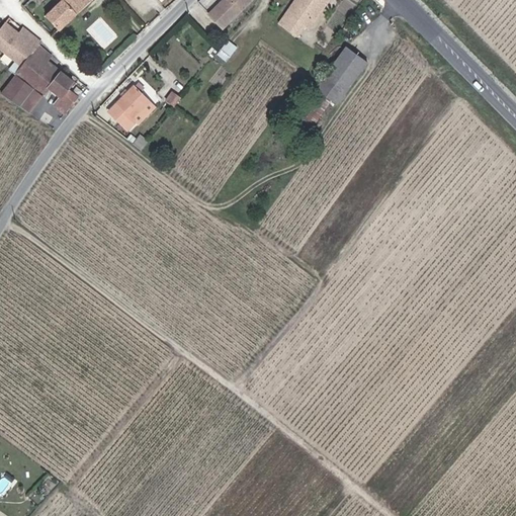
[(91,0),(62,0),(64,2),(47,17),(59,30),(91,0)]
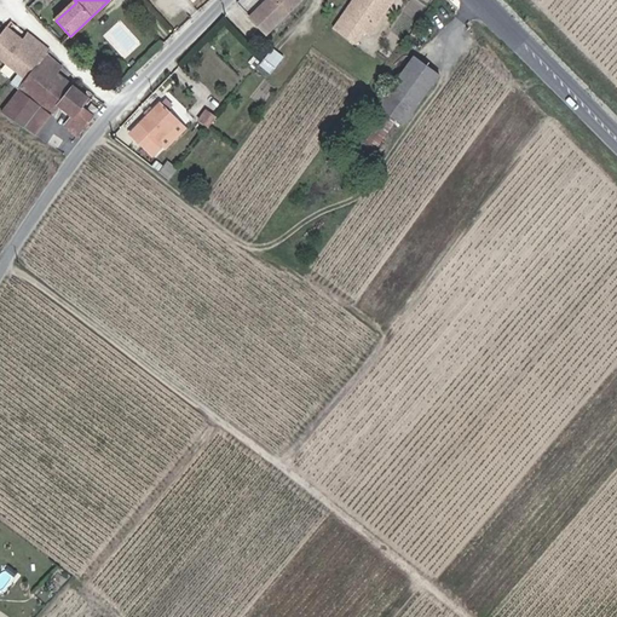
[(300,0),(240,0),(237,4),(266,34),(300,0)]
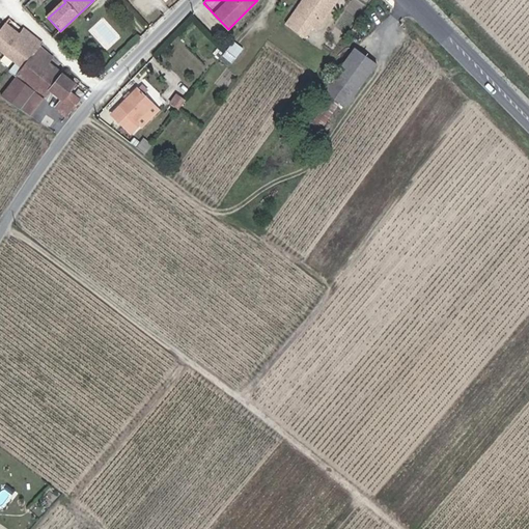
[(301,0),(291,14),(310,28),(315,31),(338,0),(301,0)]
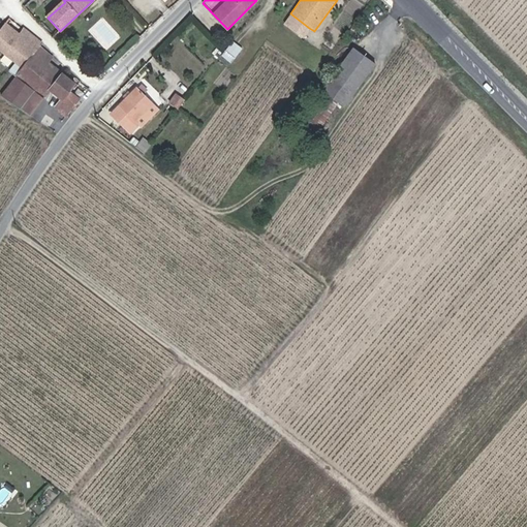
[(290,13),(287,12),(279,24),(301,39),(309,28),(290,13)]
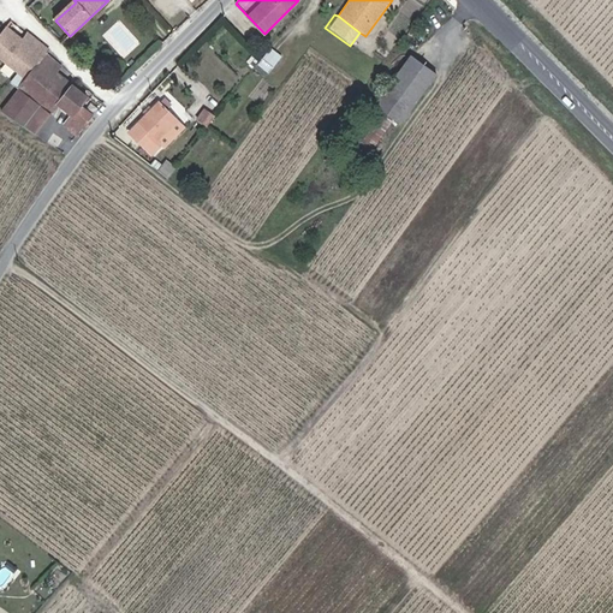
[(22,39),(6,25),(0,33),(0,58),(4,61),(22,39)]
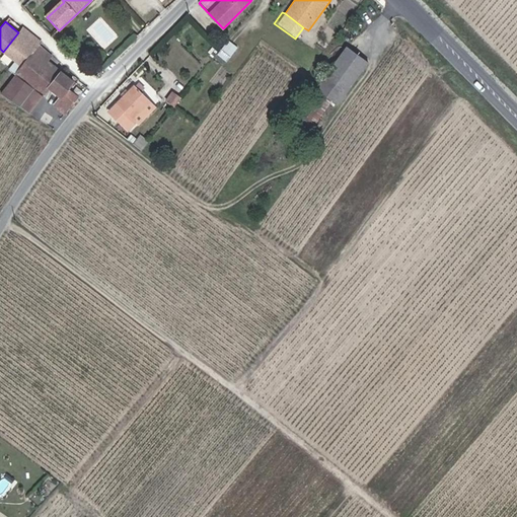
[(21,67),(39,46),(42,43),(22,27),(18,32),(3,52),(14,61),(21,67)]
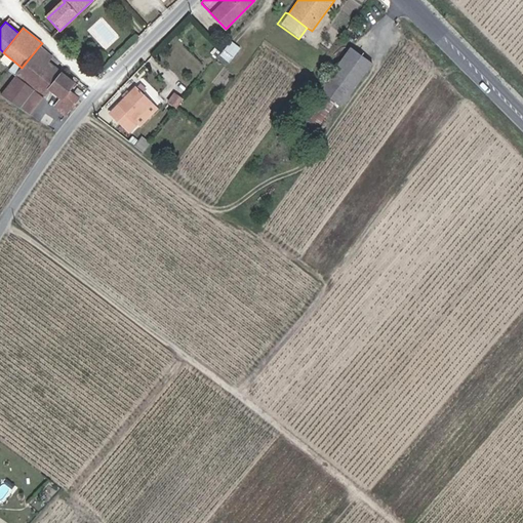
[(229,63),(238,48),(229,42),(219,56),(229,63)]
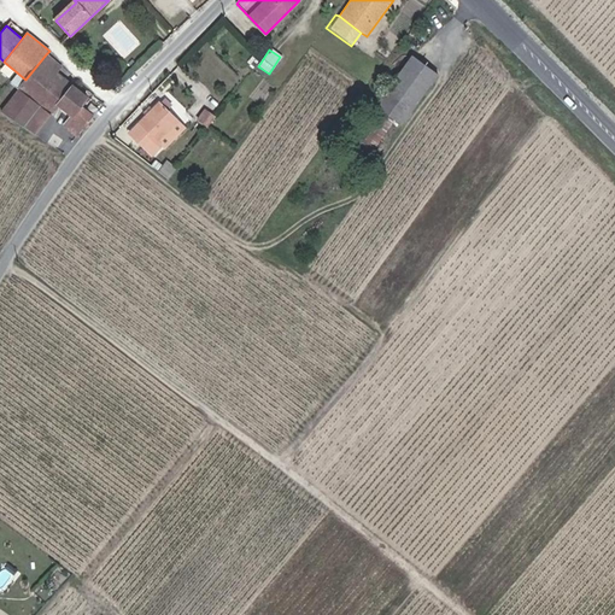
[(391,57),(386,52),(381,58),(387,63),(391,57)]
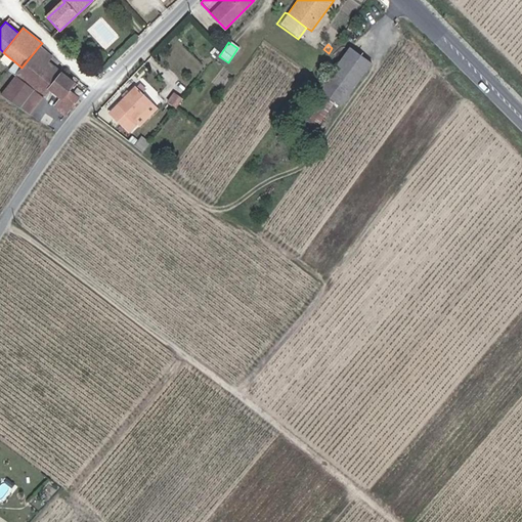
[(51,56),(39,46),(22,68),(14,76),(16,77),(1,95),(22,109),(35,91),(44,98),(50,90),(61,98),(55,106),(67,115),(80,98),(69,89),(74,82),(48,60),(51,57),(51,56)]
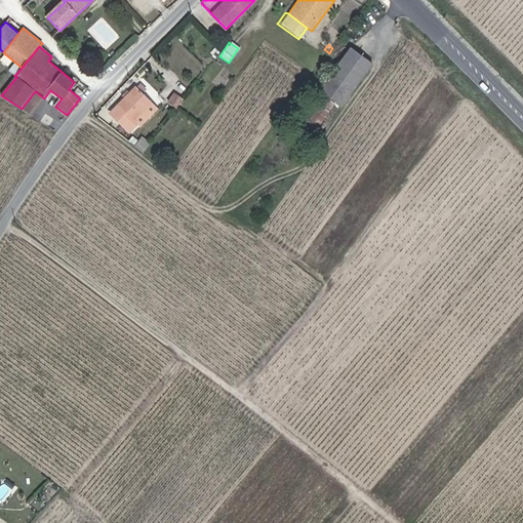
[(370,70),(349,54),(318,96),(333,107),(339,112),(370,70)]
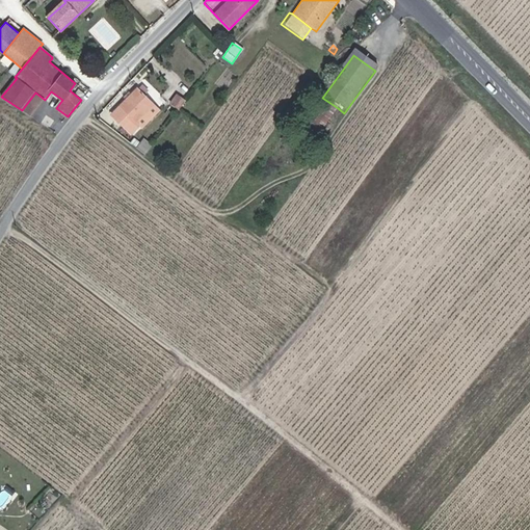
[(159,113),(144,99),(148,95),(141,88),(138,93),(137,91),(132,98),(126,103),(112,117),(130,136),(138,128),(141,131),(159,113)]
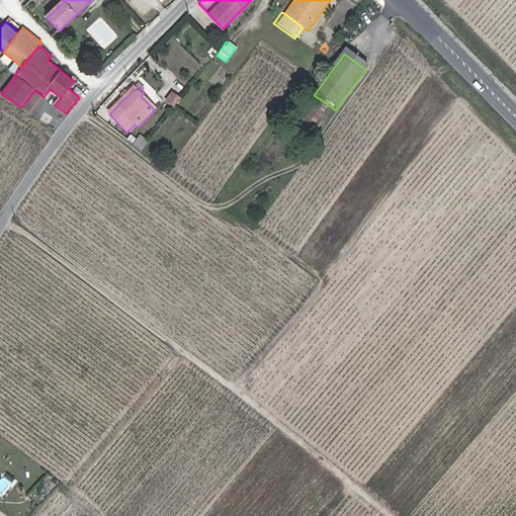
[(122,100),(129,95),(125,92),(120,98),(122,100)]
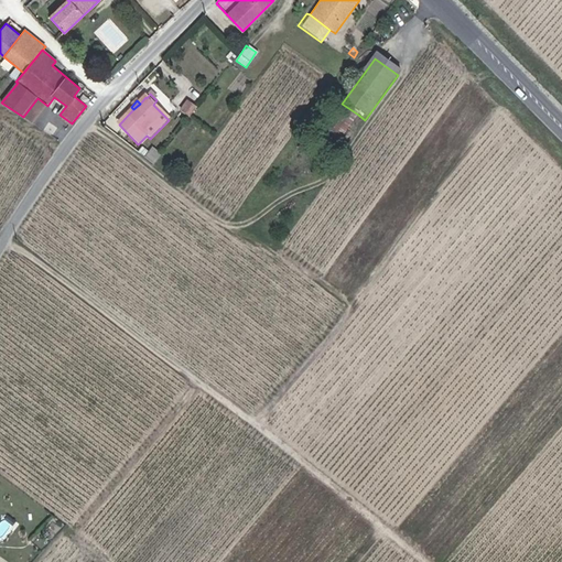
[(358,115),(342,104),(312,144),(328,155),(358,115)]
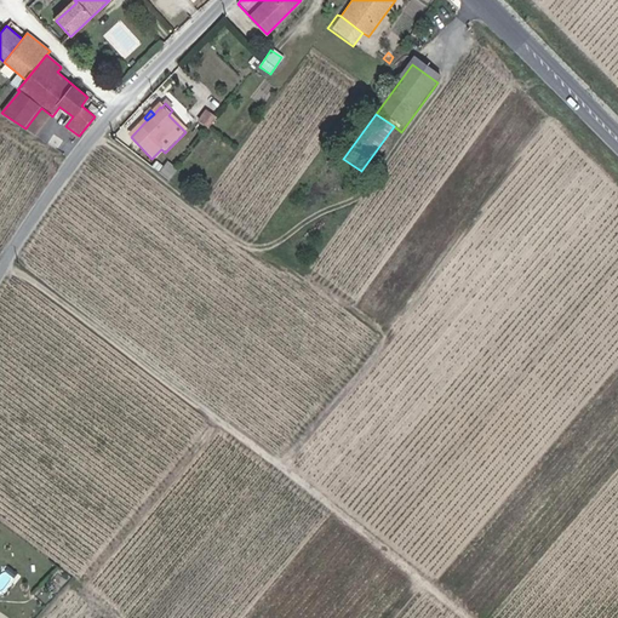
[(210,131),(216,122),(207,115),(200,124),(210,131)]
